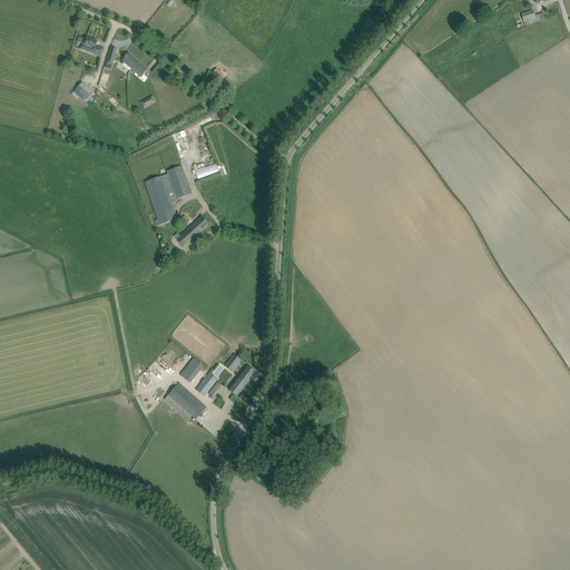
[(537,22),(536,17),(533,11),(522,15),(524,22),(523,22),(524,26),(537,22)]
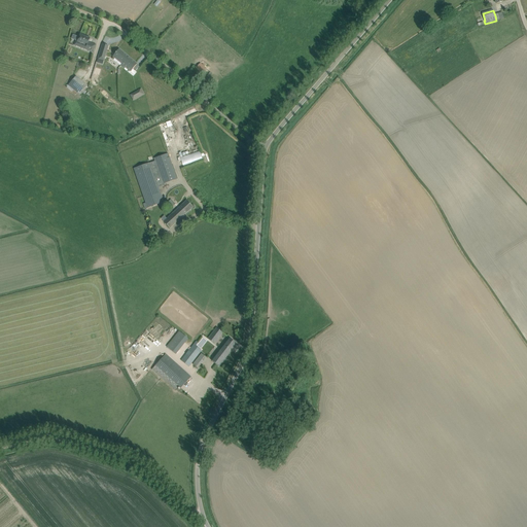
[(89,42),(91,38),(80,34),(79,38),(77,42),(75,41),(74,45),(85,49),(93,53),(94,49),(96,45),(89,42)]
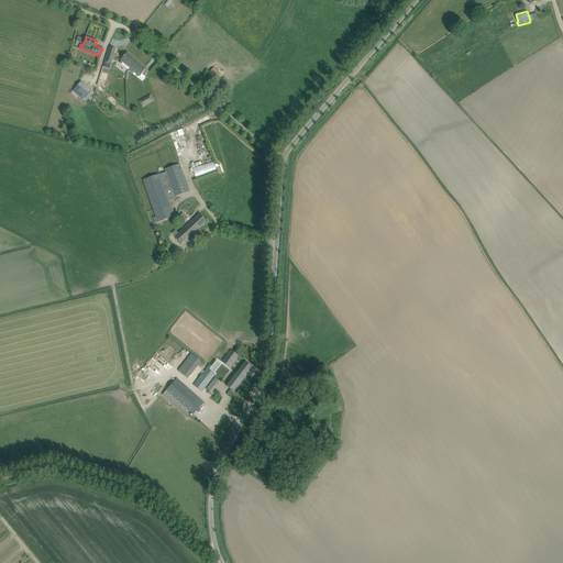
[(108,52),(105,63),(111,65),(114,54),(108,52)]
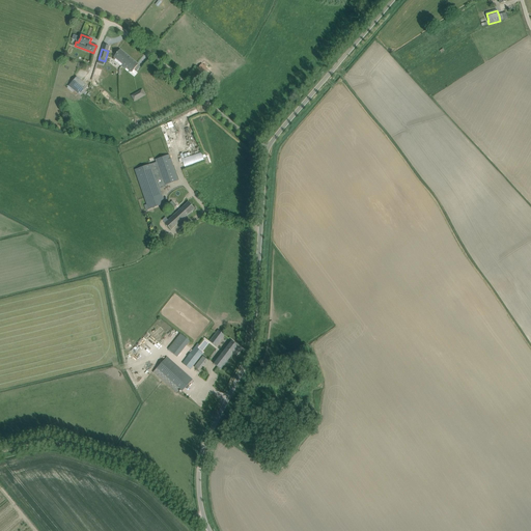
[(121,66),(130,57),(120,50),(114,57),(116,59),(114,60),(121,66)]
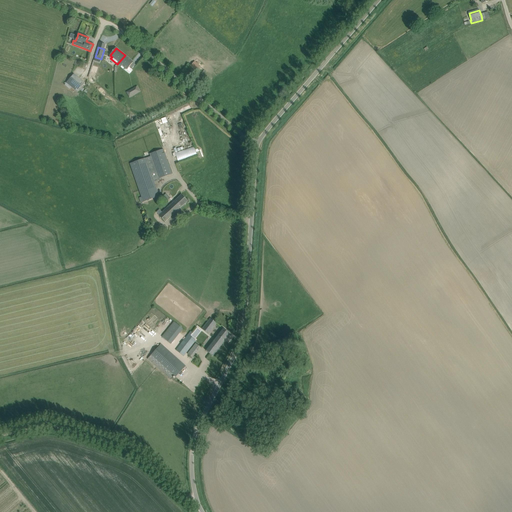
[(131,68),(135,64),(125,55),(117,64),(120,66),(121,64),(127,69),(130,66),(131,68)]
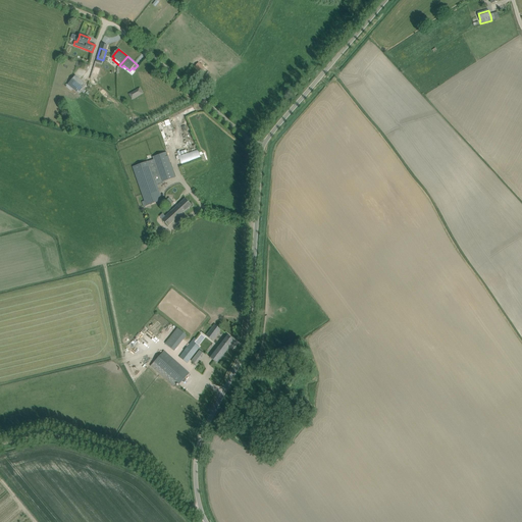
[(75,75),(67,85),(68,86),(70,87),(79,94),(80,93),(86,85),(75,75)]
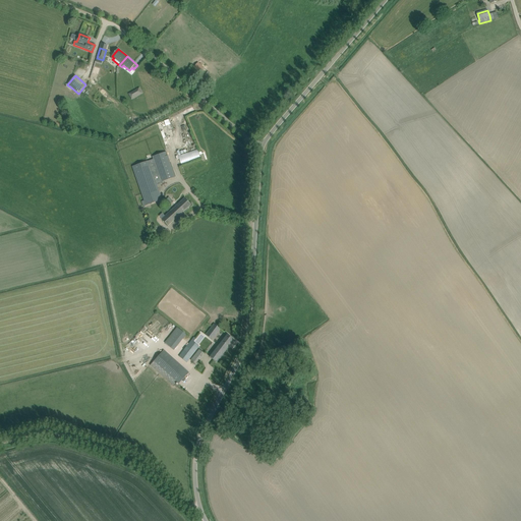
[(136,97),(132,99),(132,100),(142,94),(139,88),(133,92),(136,97)]
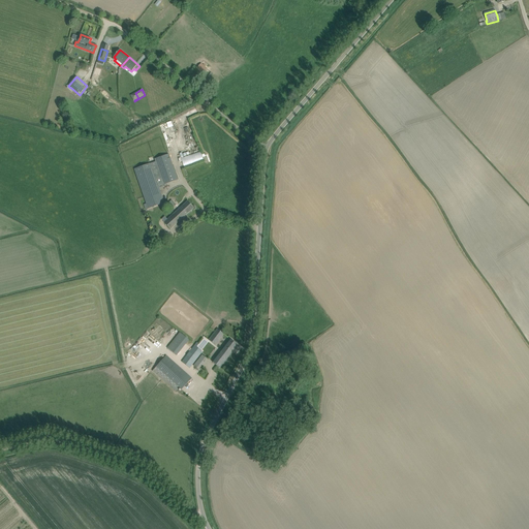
[(118,127),(125,116),(112,106),(103,117),(118,127)]
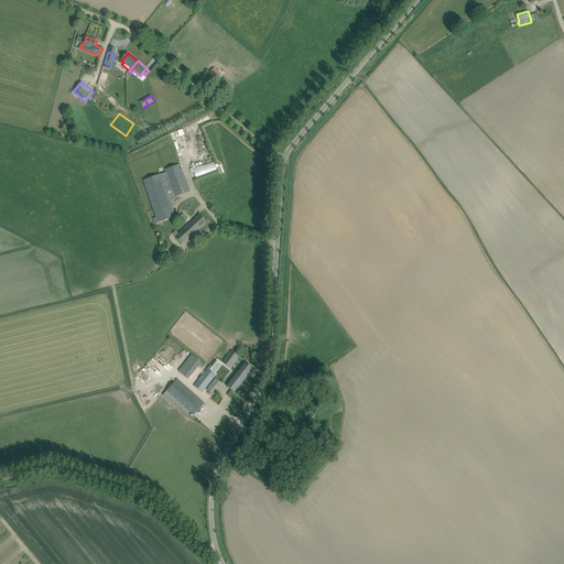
[(173,140),(185,137),(183,130),(171,132),(173,140)]
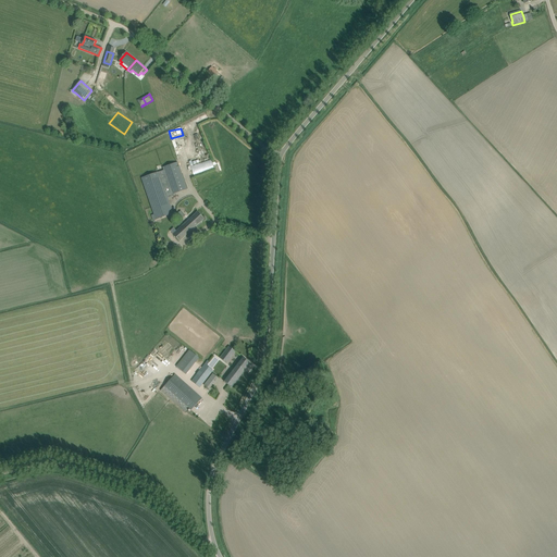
[(198,158),(193,159),(195,165),(190,166),(193,175),(214,169),(211,160),(199,163),(198,158)]
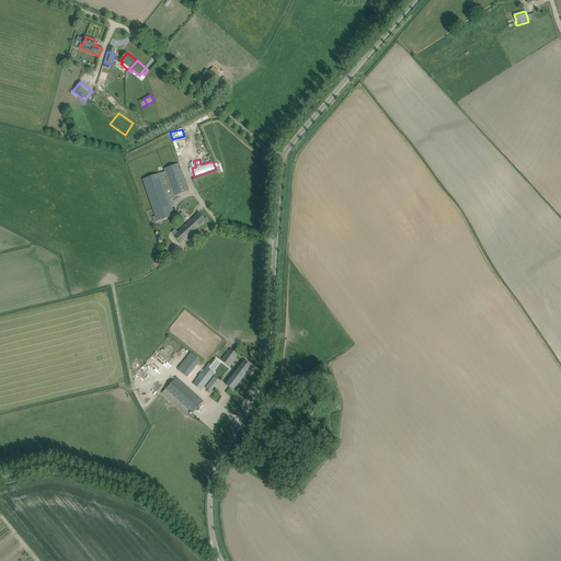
[(189,191),(183,175),(179,163),(164,169),(164,172),(142,180),(156,216),(152,217),(153,222),(157,221),(174,215),(168,198),(189,191)]
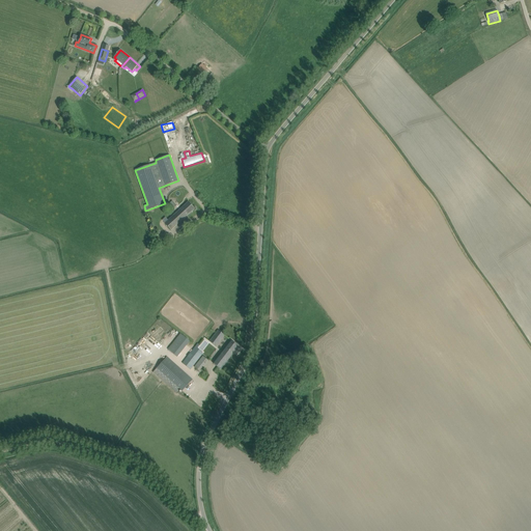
[(189,202),(185,205),(165,223),(171,230),(195,208),(189,202)]
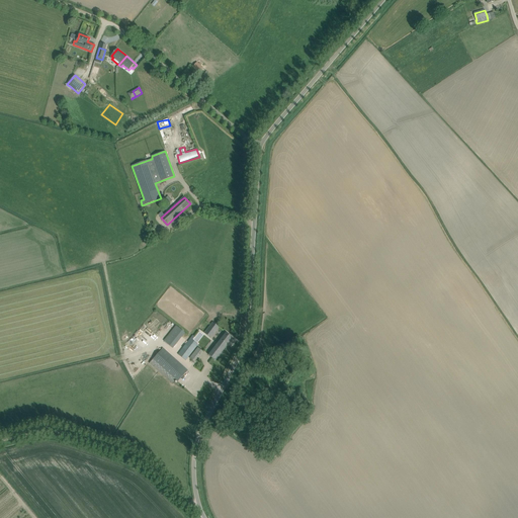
[(220,327),(216,324),(212,323),(204,333),(210,338),(220,327)]
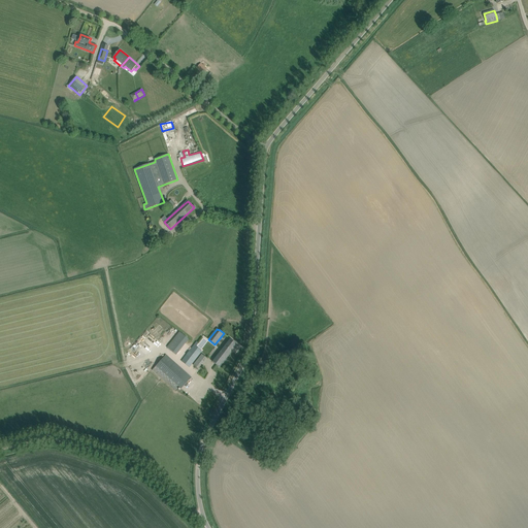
[(189,339),(180,333),(167,349),(176,355),(189,339)]
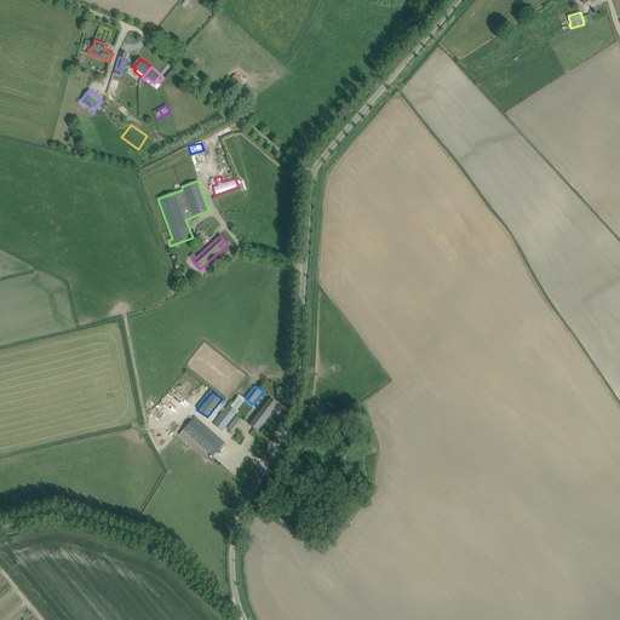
[(279,405),(270,397),(250,425),(258,431),(279,405)]
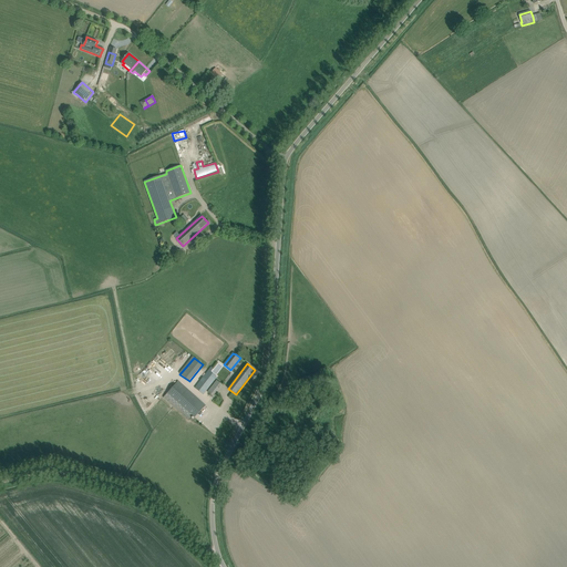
[(212,367),(195,388),(204,395),(217,378),(210,372),(213,368),(212,367)]
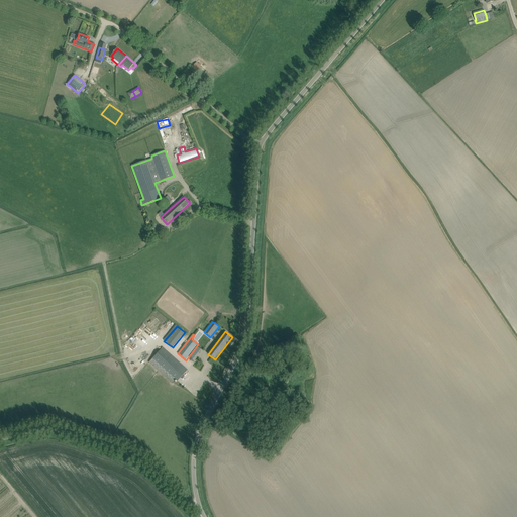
[(172,383),(176,379),(178,381),(188,370),(163,347),(149,363),(172,383)]
